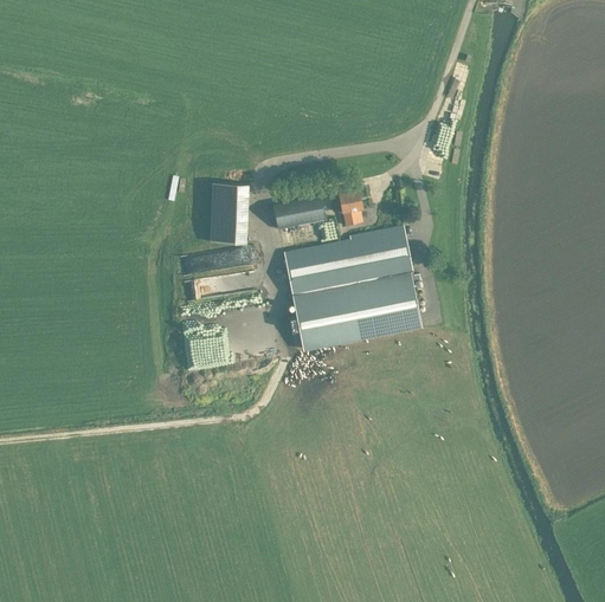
[(481,50),(488,25),(477,23),(470,47),(481,50)]
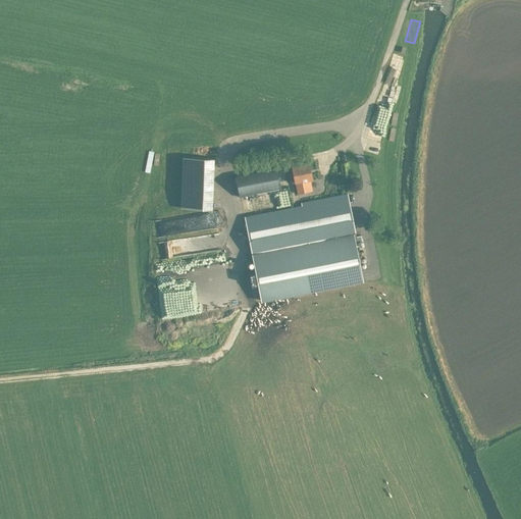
[(395,131),(388,130),(387,137),(383,136),(380,151),(392,152),(395,131)]
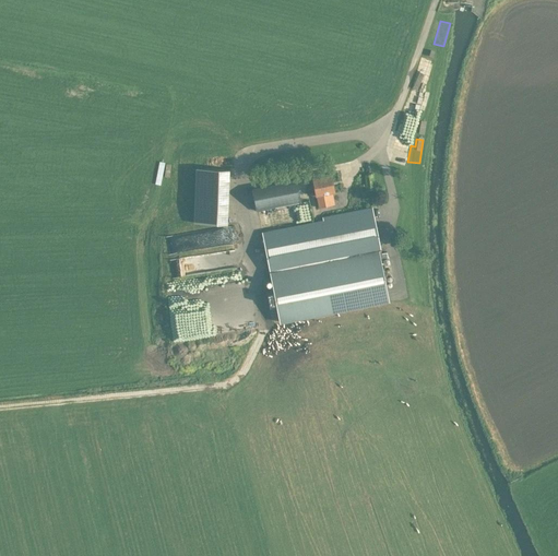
[(194,225),(227,226),(229,172),(196,169),(194,225)]
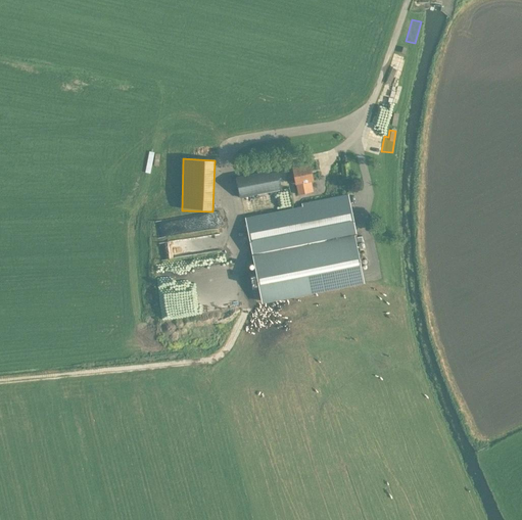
[(292,168),(293,175),(290,175),(288,179),(289,183),(292,185),(295,184),(298,195),(313,192),(311,181),(313,181),(309,164),(292,168)]
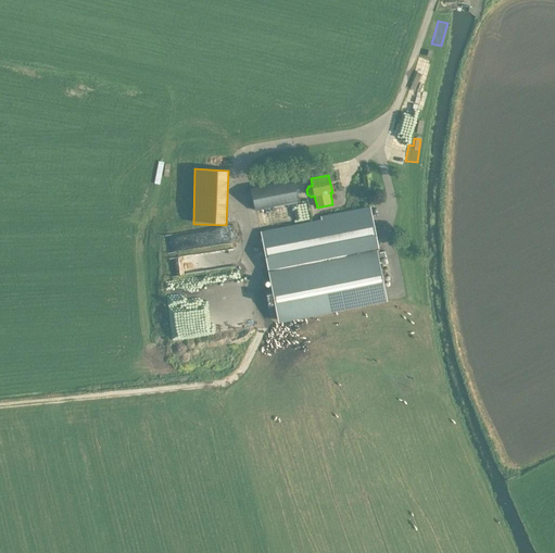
[(363,176),(364,189),(371,189),(369,176),(363,176)]
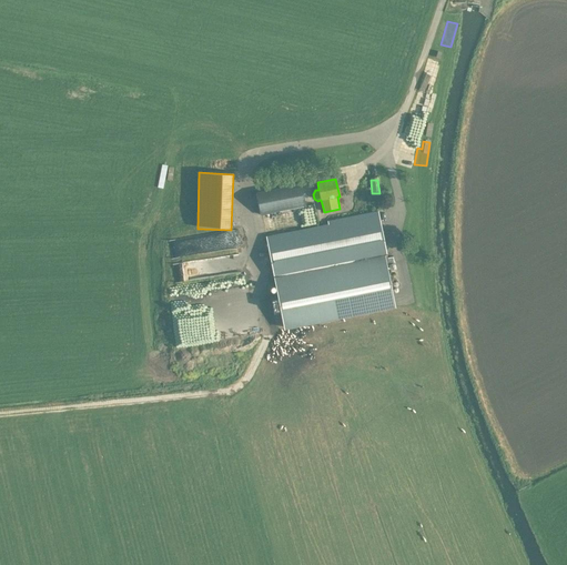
[(260,217),(306,208),(302,184),(256,193),(260,217)]
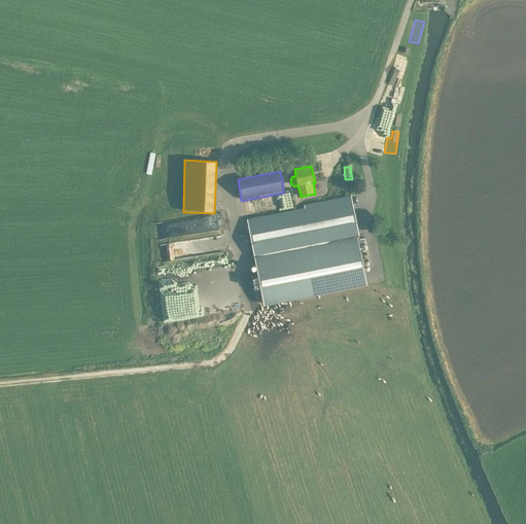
[(325,176),(325,190),(335,190),(335,176),(325,176)]
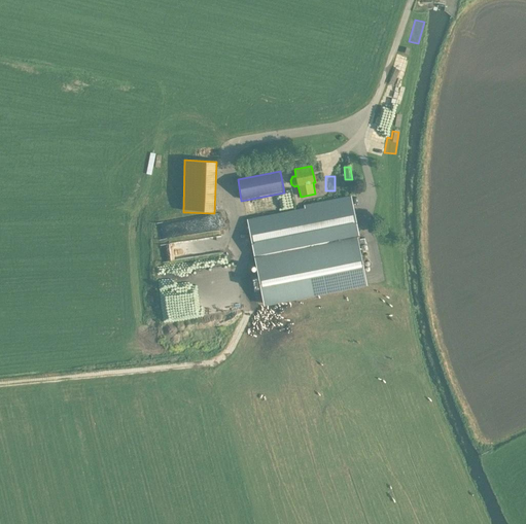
[(365,285),(358,246),(360,245),(350,198),(304,207),(305,209),(247,220),(264,305),(365,285)]
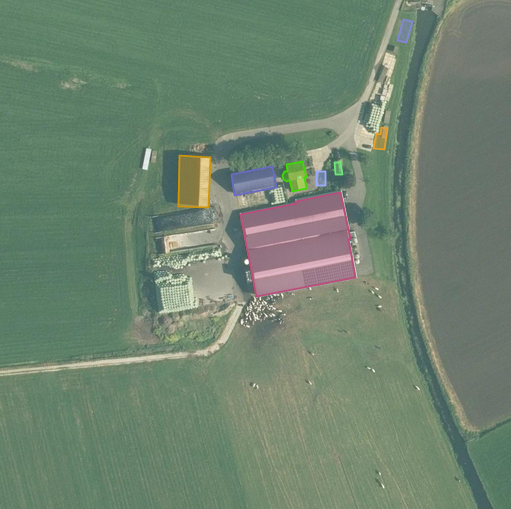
[(194,222),(193,208),(182,209),(183,222),(194,222)]
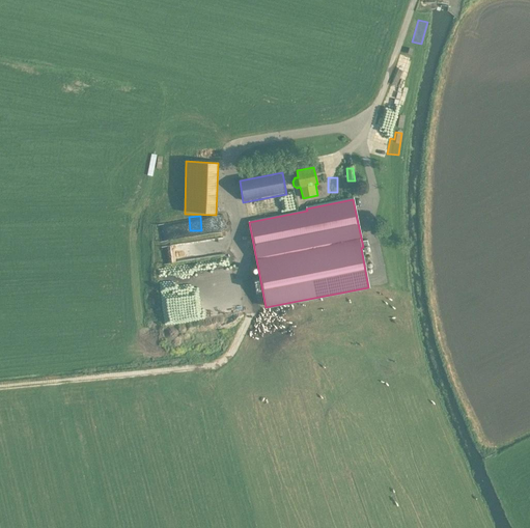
[(227,260),(215,266),(218,274),(231,269),(227,260)]
